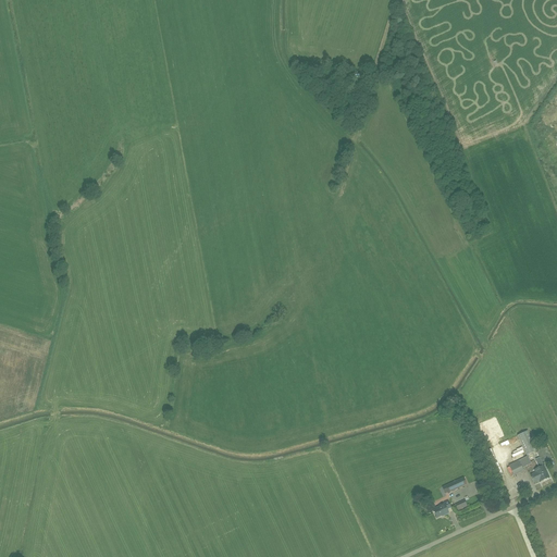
[(543,465),(537,452),(529,431),(519,435),(528,457),(509,466),(514,475),(523,470),(521,467),(530,463),(530,462),(535,460),(539,467),(543,465)]
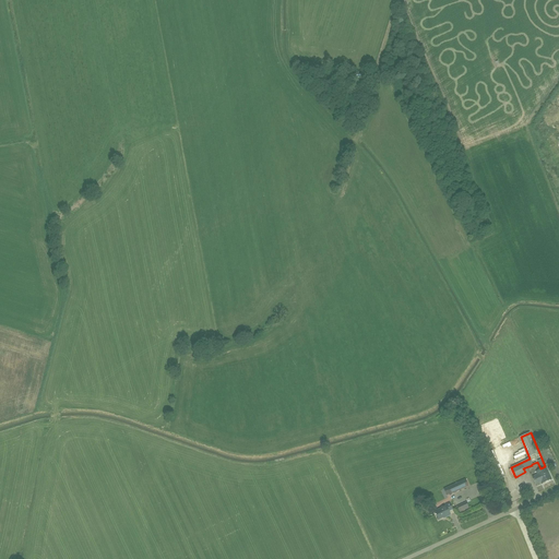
[(542,484),(551,479),(546,467),(536,472),(537,475),(533,477),(536,485),(540,483),(542,484)]
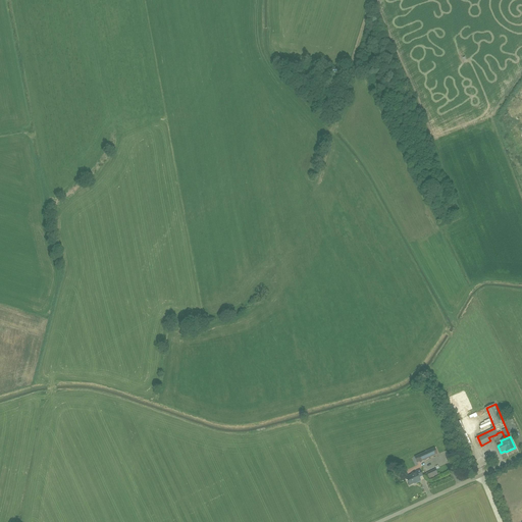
[(434,448),(415,457),(418,464),(437,455),(434,448)]
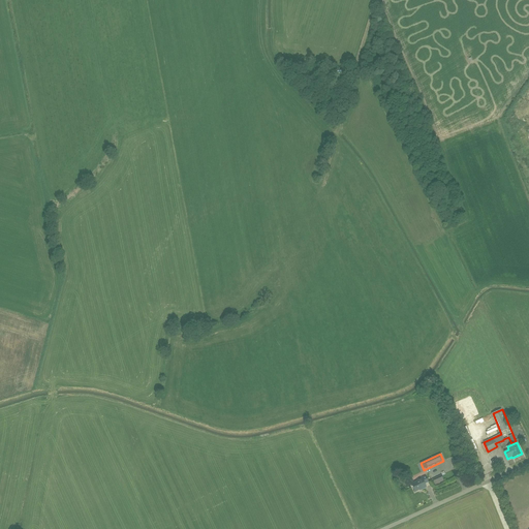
[(425,484),(429,483),(426,476),(417,480),(417,481),(412,485),(415,492),(422,489),(422,490),(426,488),(425,484)]
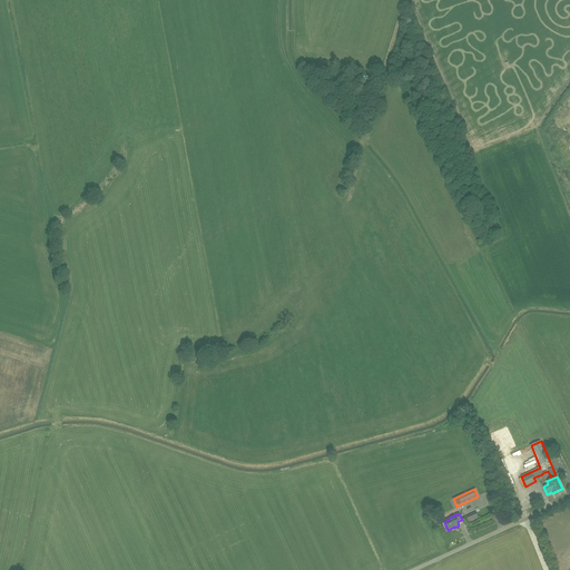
[(470,523),(482,517),(480,513),(468,519),(470,523)]
